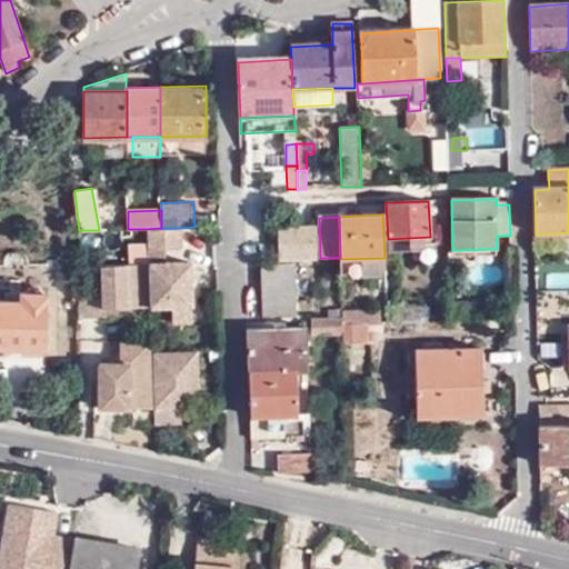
[(302,222),(303,248),(313,248),(313,221),(302,222)]
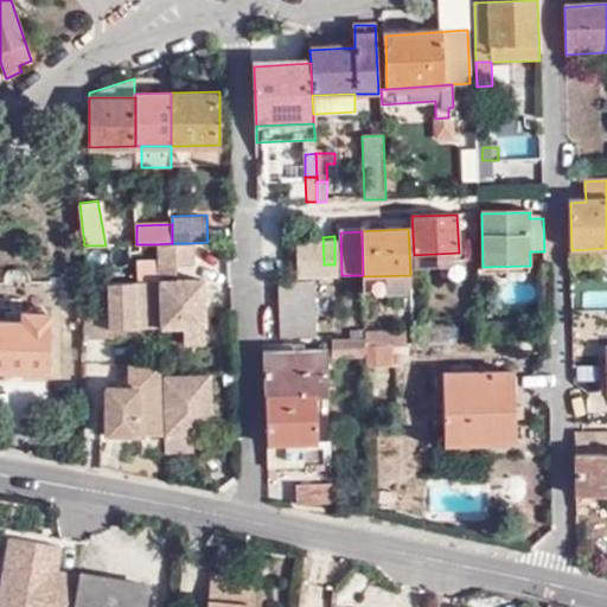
[(307,266),(324,264),(323,237),(307,237),(307,266)]
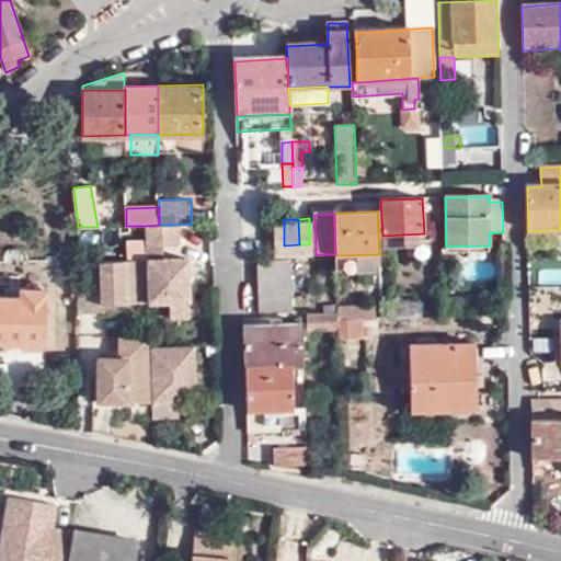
[(159,225),(144,226),(145,247),(161,245),(179,244),(176,225),(159,225)]
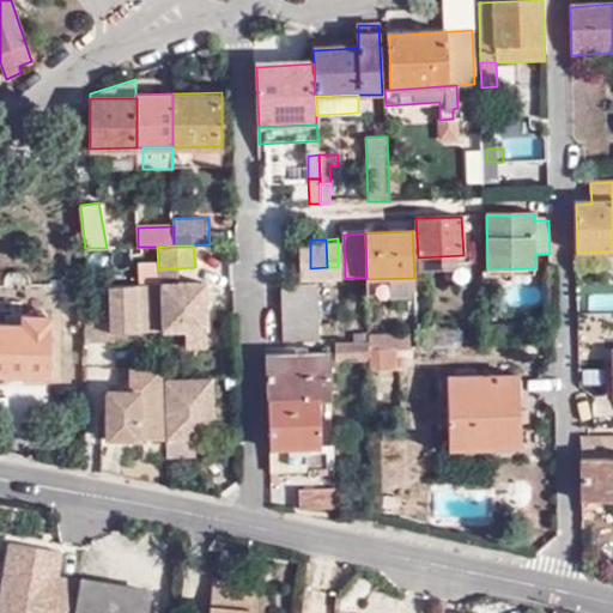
[(95,261),(95,279),(108,279),(107,253),(97,253),(97,260),(95,261)]
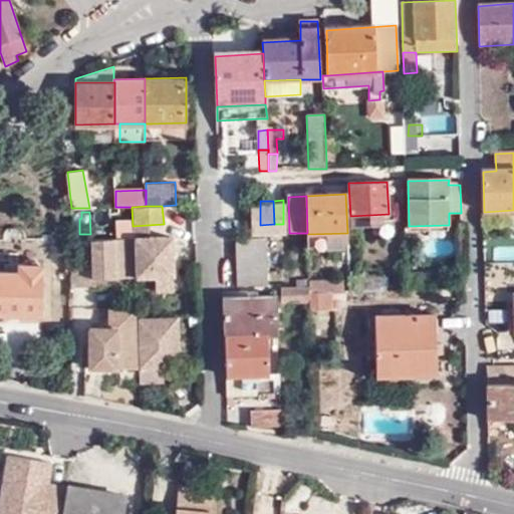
[(394,214),(389,214),(350,216),(351,229),(394,227),(394,214)]
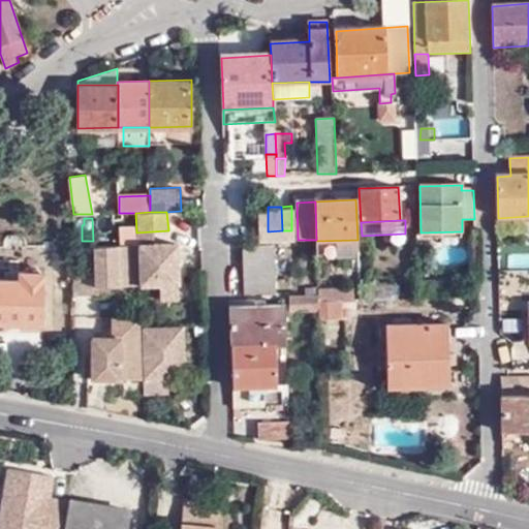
[(136,232),(137,244),(137,246),(153,245),(152,231),(136,232)]
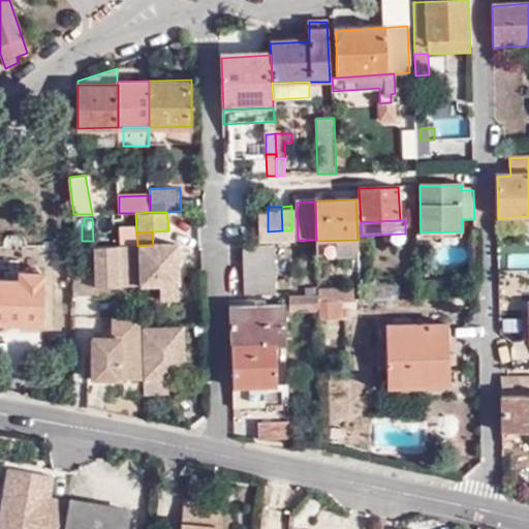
[(359,256),(358,240),(317,241),(317,257),(359,256)]
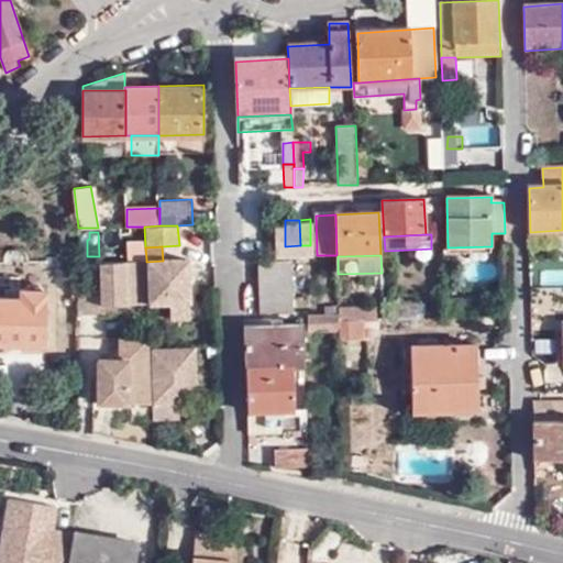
[(78,295),(78,313),(105,312),(105,305),(150,301),(146,262),(146,260),(101,262),(102,278),(102,294),(78,295)]
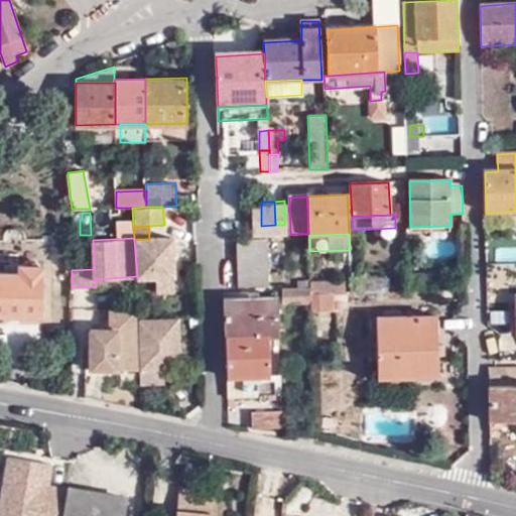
[(134,240),(137,276),(137,280),(156,278),(174,277),(172,238),(149,239),(134,240)]
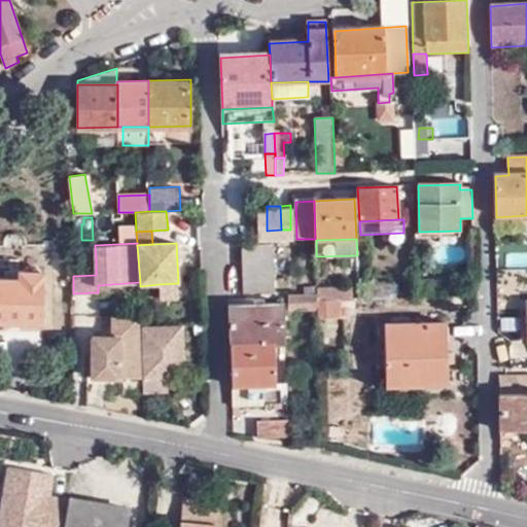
[(275,292),(273,245),(242,247),(245,293),(275,292)]
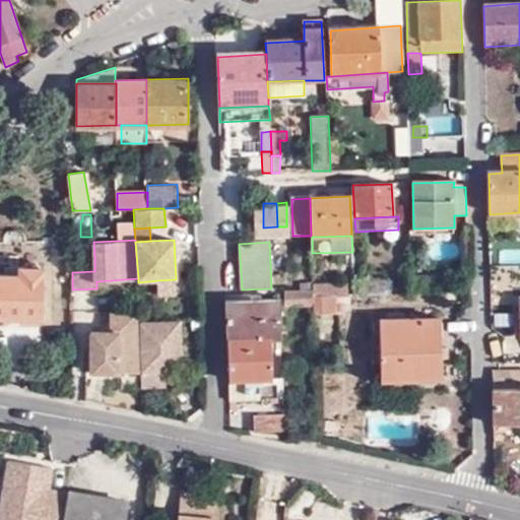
[(94,257),(72,258),(72,272),(94,271),(94,257)]
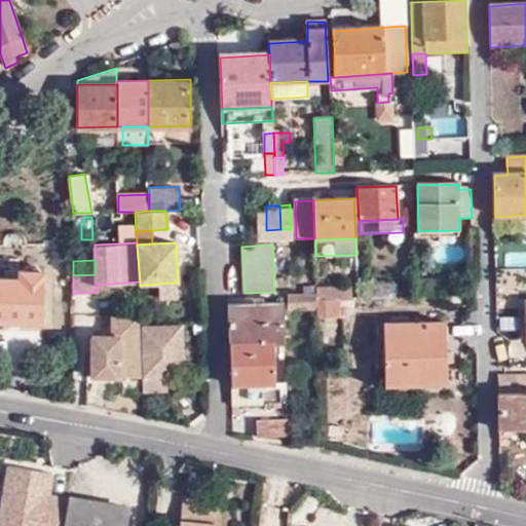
[(0,318),(42,320),(43,269),(20,269),(19,277),(0,276),(0,318)]
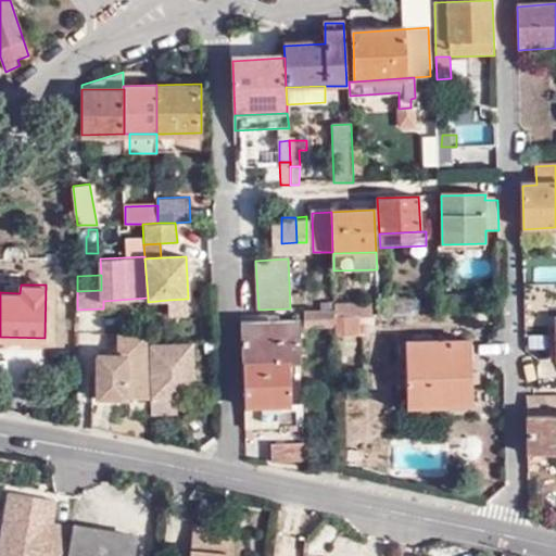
[(188,299),(168,300),(169,316),(188,315),(188,299)]
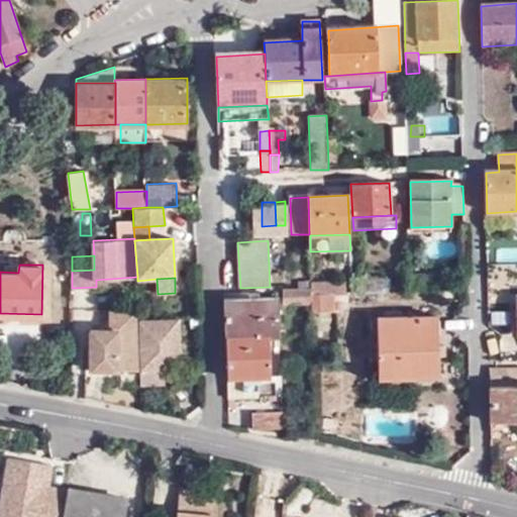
[(350,294),(352,294),(351,283),(311,284),(311,290),(311,296),(334,295),(350,294)]
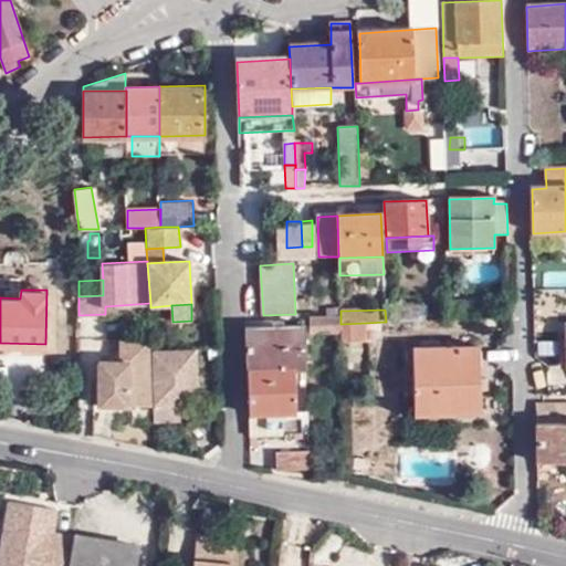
[(341,324),(341,317),(311,318),(312,336),(342,335),(341,324)]
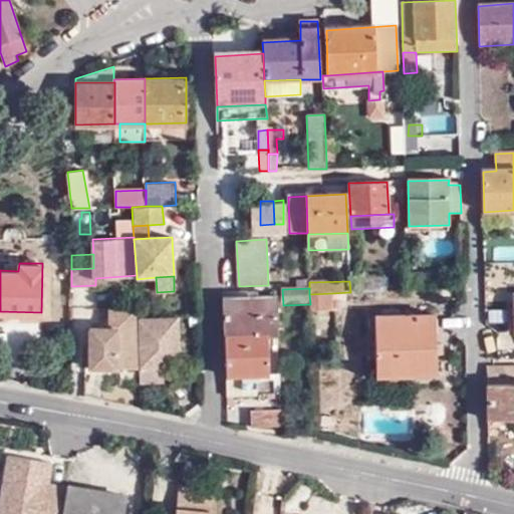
[(349,307),(348,292),(332,293),(333,312),(349,307)]
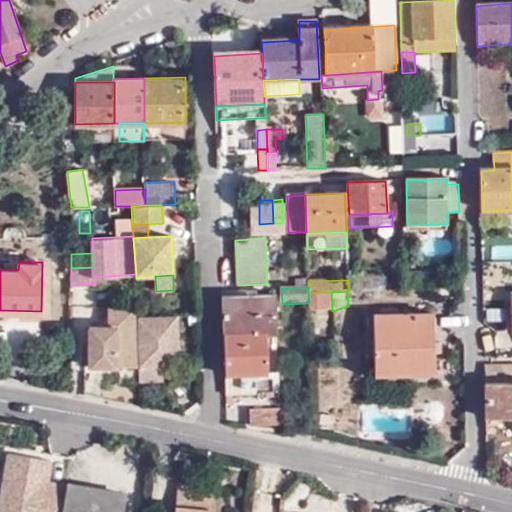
[(309,303),(309,311),(332,311),(331,292),(308,293),(309,303)]
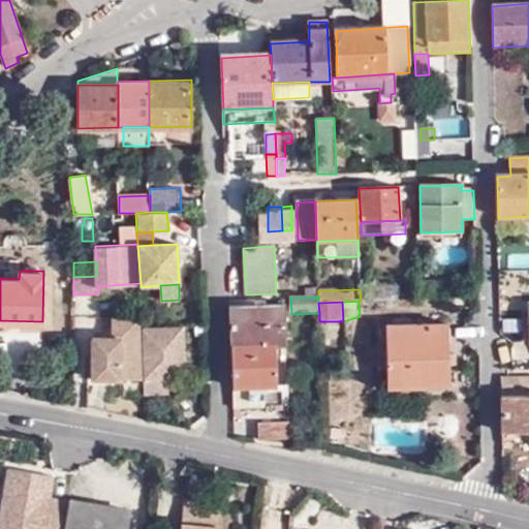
[(230,308),(231,347),(274,345),(286,345),(285,314),(284,305),(230,308)]
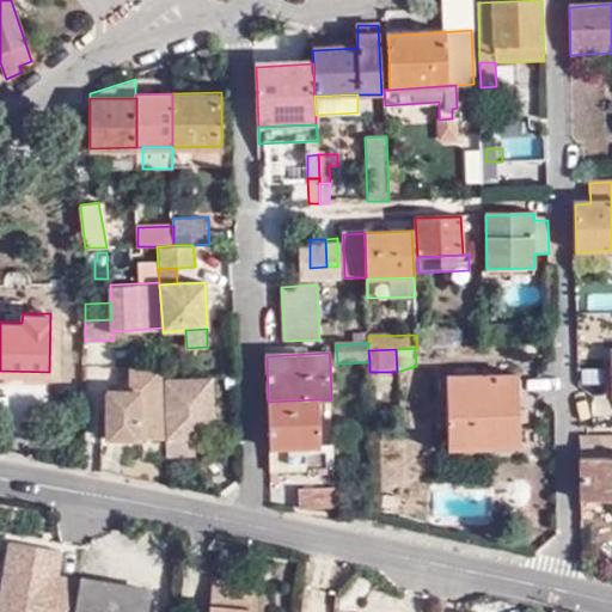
[(164,367),(130,367),(130,390),(108,390),(108,439),(129,439),(129,427),(141,428),(140,439),(167,439),(164,381),(164,367)]
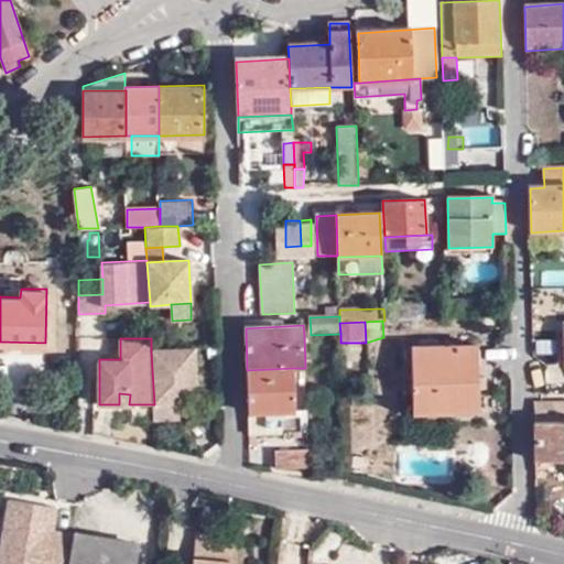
[(469,368),(468,347),(413,348),(414,408),(456,405),(455,413),(478,413),(477,368),(469,368)]
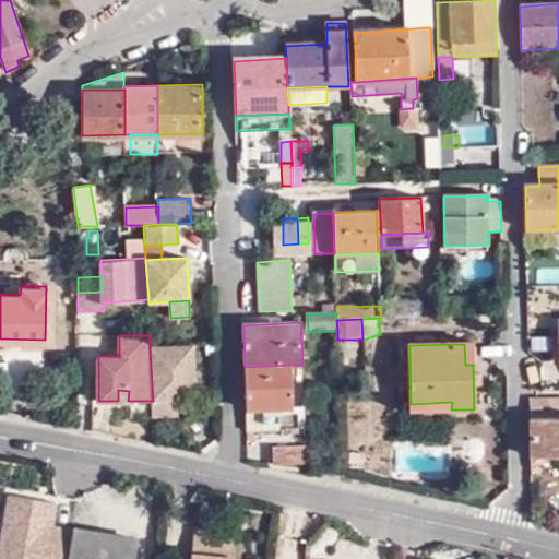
[(153,401),(153,402),(198,400),(194,346),(150,348),(153,401)]
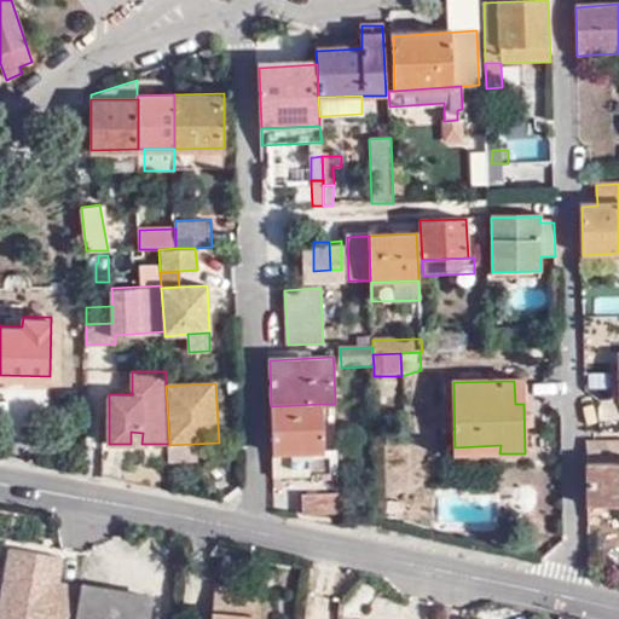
[(320,404),(271,406),(275,456),(308,453),(323,453),(320,404)]
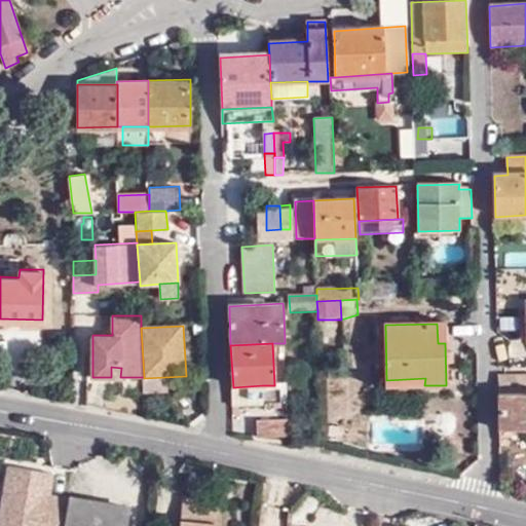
[(111,367),(111,377),(120,377),(121,368),(111,367)]
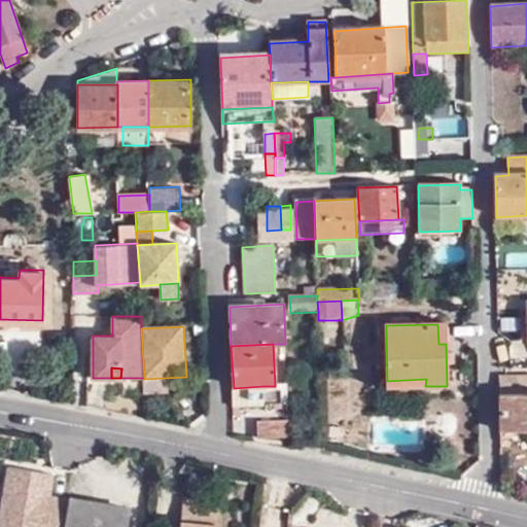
[(526,376),(499,377),(500,429),(526,428),(526,376)]
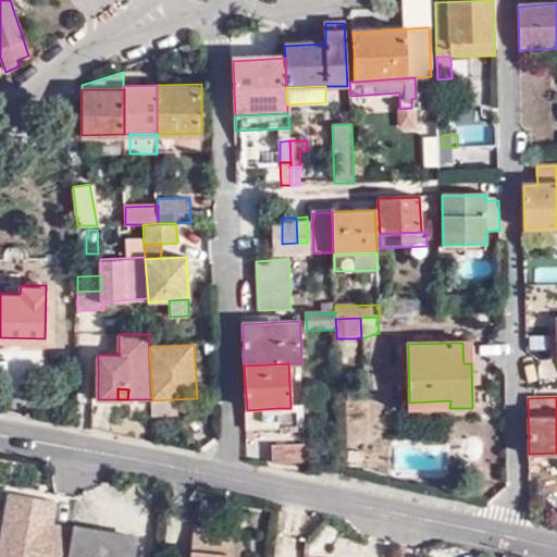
[(450,400),(409,403),(409,410),(449,408),(450,400)]
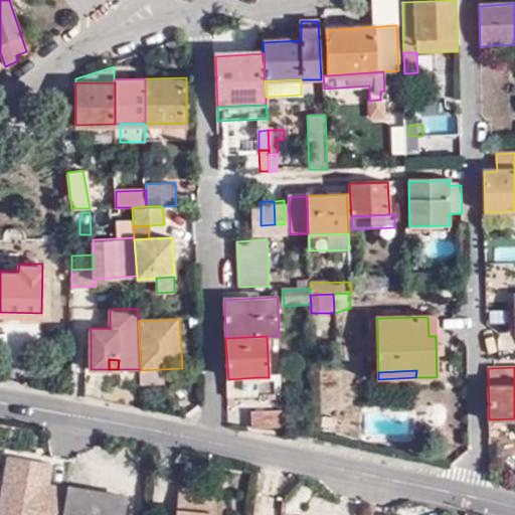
[(256,377),(228,379),(228,396),(258,395),(256,377)]
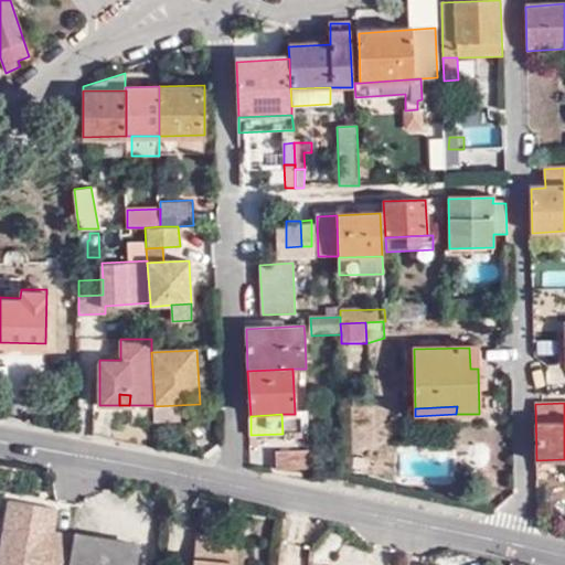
[(276,470),(310,469),(310,452),(275,455),(276,470)]
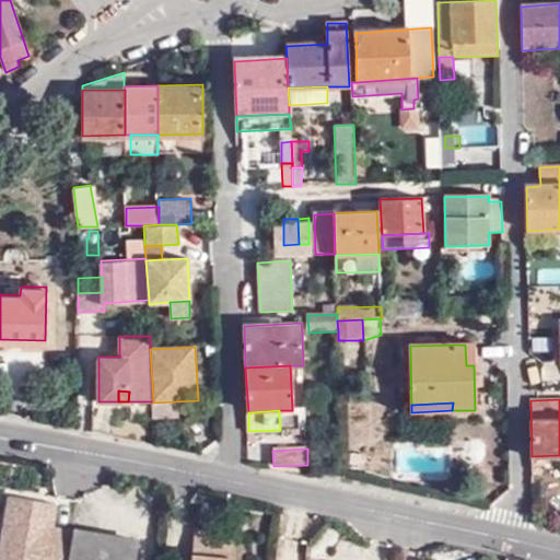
[(190,559),(234,559),(237,534),(194,528),(190,559)]
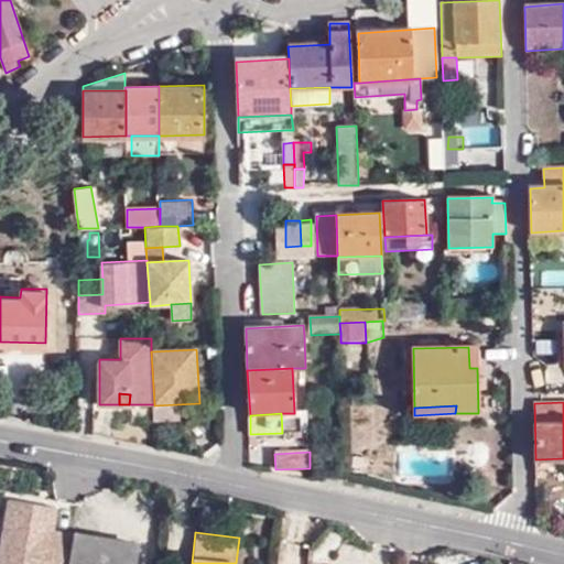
[(133,563),(137,544),(73,534),(67,563),(133,563)]
